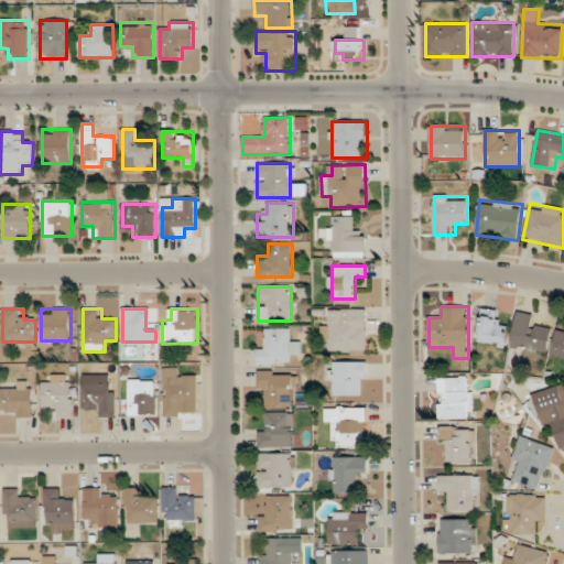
[(367,308),(333,308),(333,320),(322,320),(322,342),(333,340),(333,351),(368,351),(367,308)]
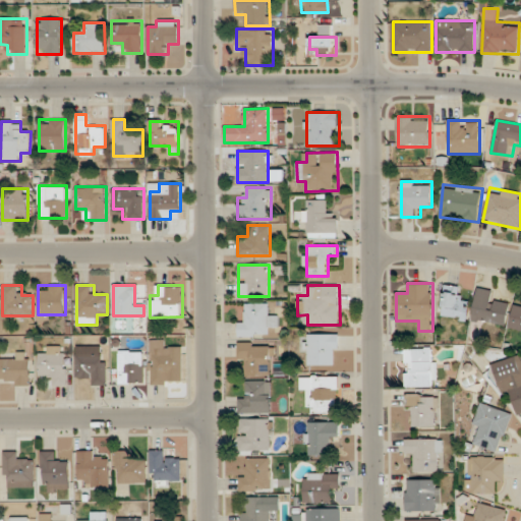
[(462,285),(443,285),(443,317),(469,319),(469,297),(462,297),(462,285)]
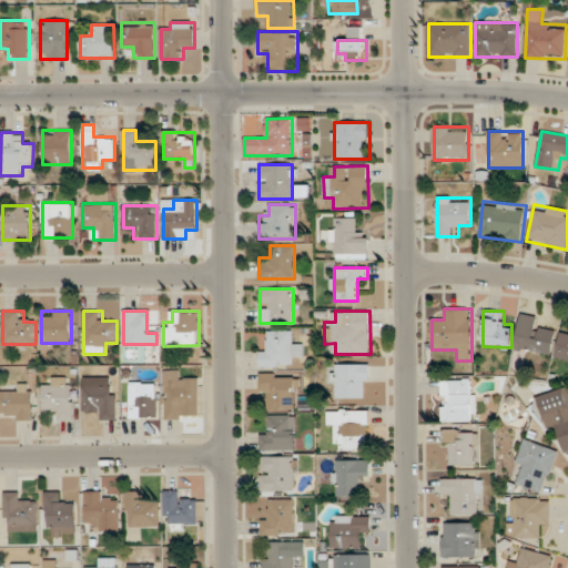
[(515,348),(551,355),(556,331),(539,328),(540,317),(520,314),(515,348)]
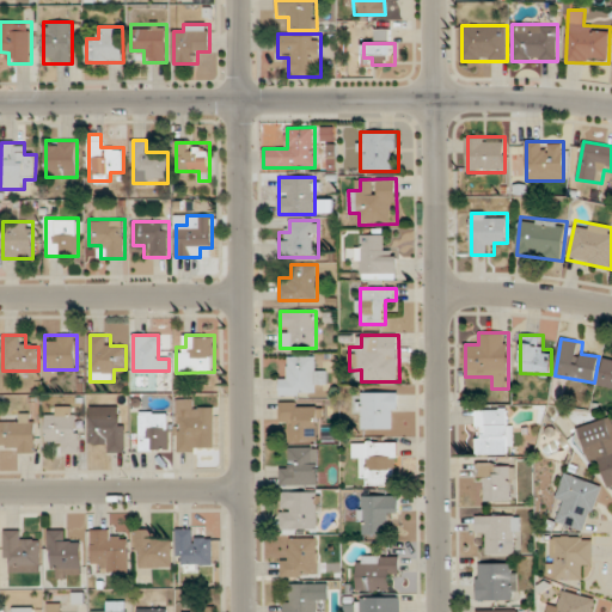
[(280,395),(316,395),(316,383),(326,383),(326,369),(314,369),(314,356),(291,356),(291,371),(280,371),(280,395)]
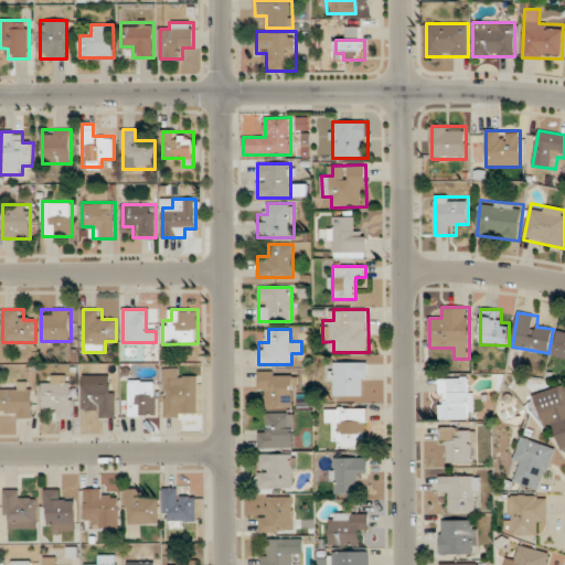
[(564,332),(557,331),(552,360),(564,362),(564,332)]
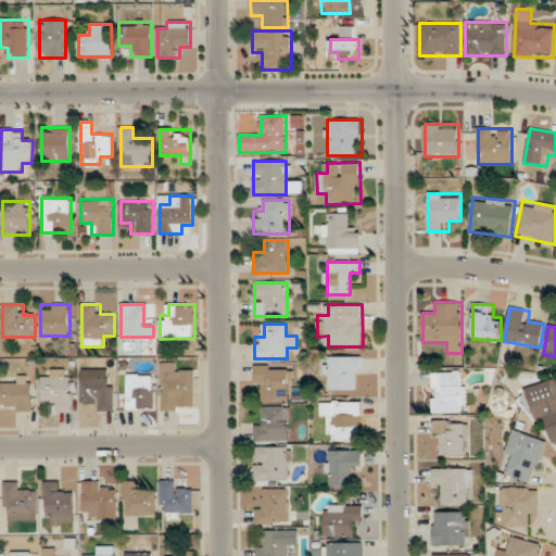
[(362,356),(327,356),(327,390),(362,390),(362,356)]
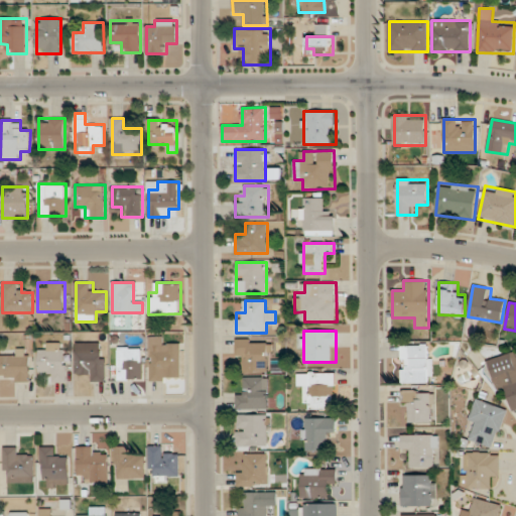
[(149,337),(149,381),(181,381),(181,347),(168,347),(168,337),(149,337)]
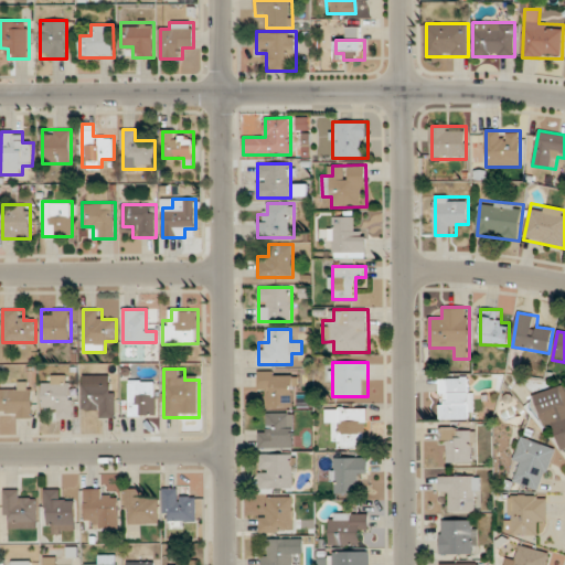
[(258,370),(258,395),(269,395),(269,408),(295,408),(295,370),(258,370)]
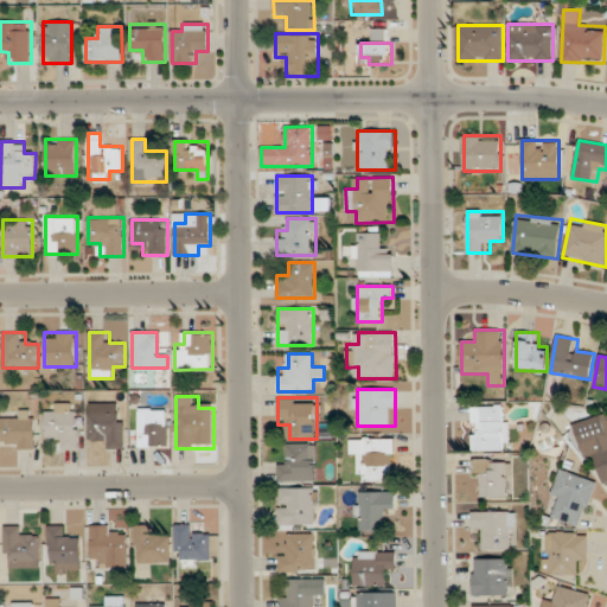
[(77,403),(56,403),(56,410),(46,410),(46,438),(58,438),(58,449),(77,449),(77,403)]
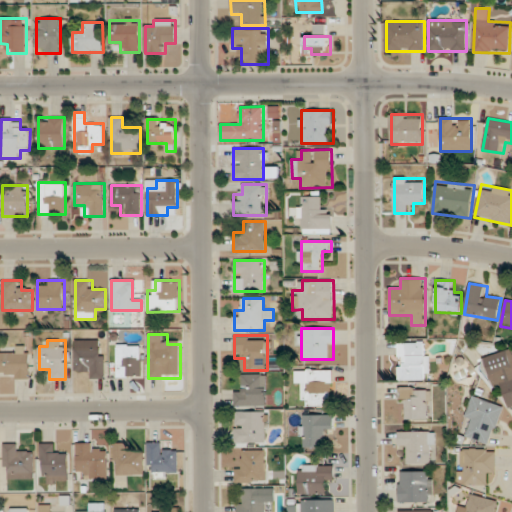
[(75,369),(86,369),(86,378),(105,378),(105,342),(75,342),(75,369)]
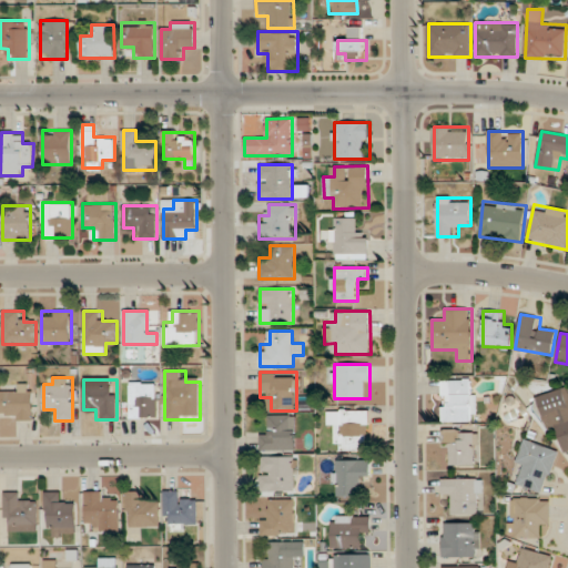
[(477,422),(477,379),(443,379),(443,422),(477,422)]
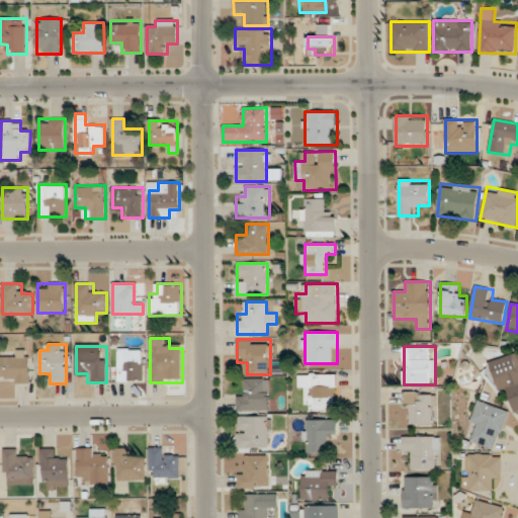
[(144,382),(144,348),(118,348),(118,382),(144,382)]
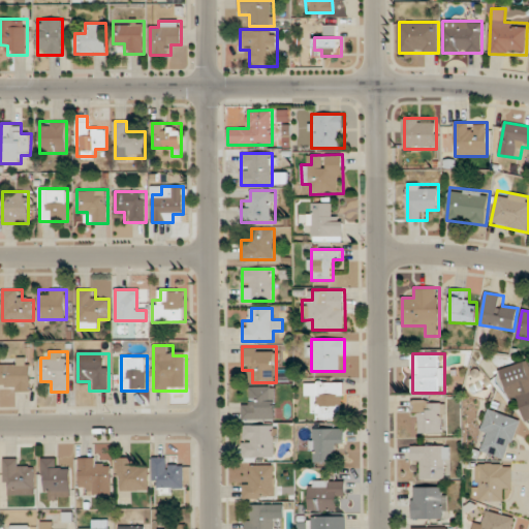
[(30,391),(30,360),(0,360),(0,381),(8,381),(8,391),(30,391)]
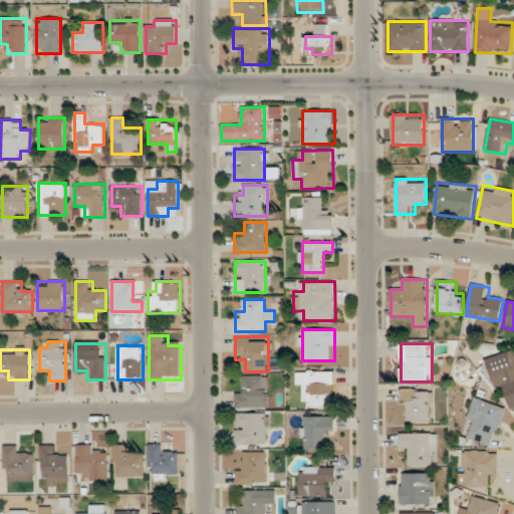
[(511,410),(513,409),(513,349),(482,359),(491,392),(505,387),(511,410)]
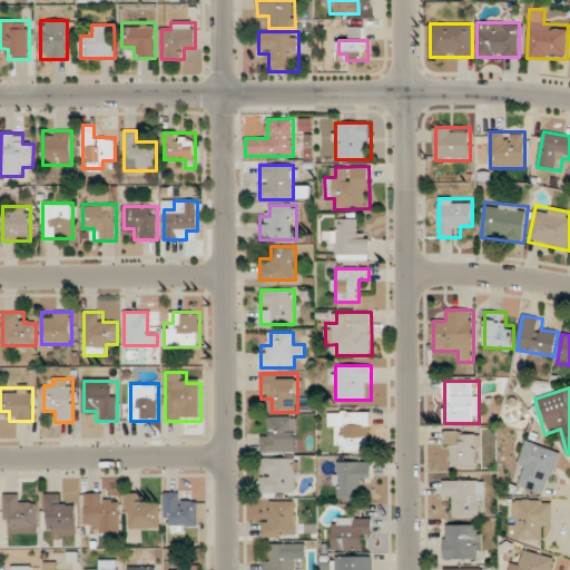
[(371,411),(328,411),(328,431),(341,431),(341,452),(371,452),(371,411)]
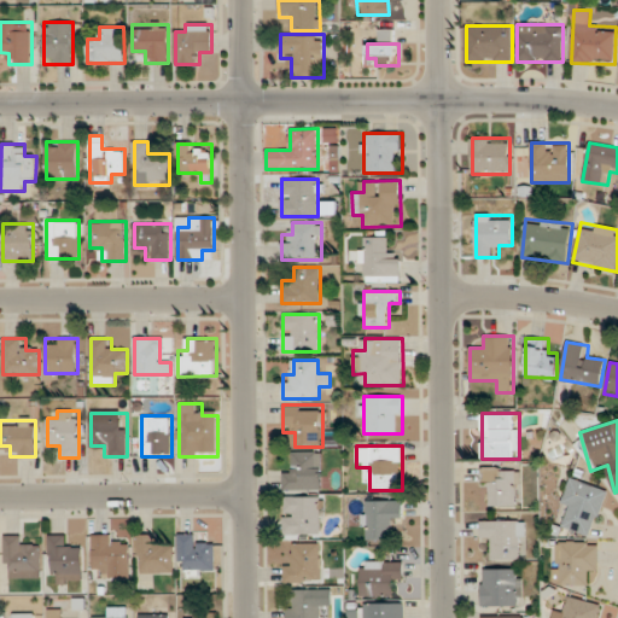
[(324,489),(324,452),(295,452),(295,465),(284,465),(284,489),(324,489)]
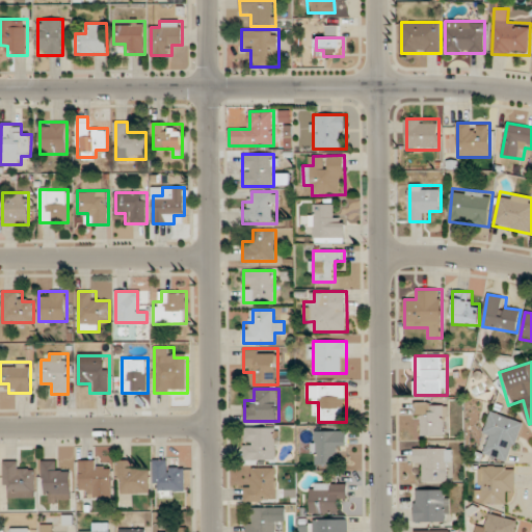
[(416,402),(416,424),(421,424),(421,434),(447,434),(447,402),(416,402)]
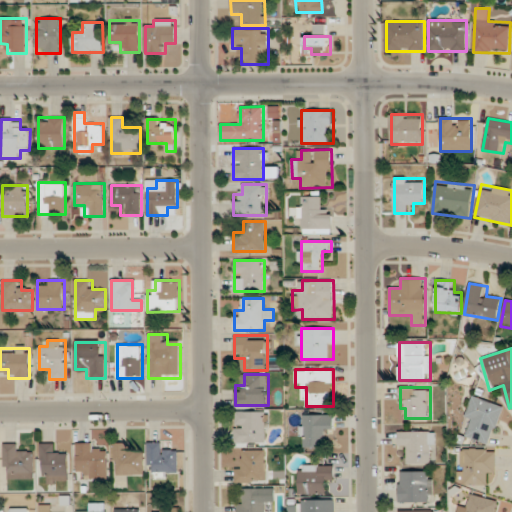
[(492,445),(504,405),(476,396),(463,436),(492,445)]
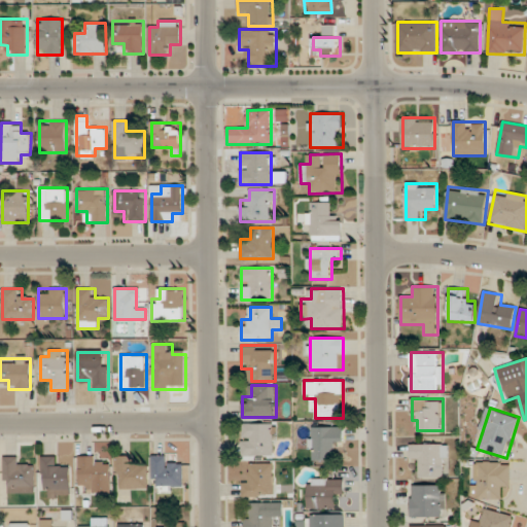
[(273,456),(273,423),(242,423),(242,456),(273,456)]
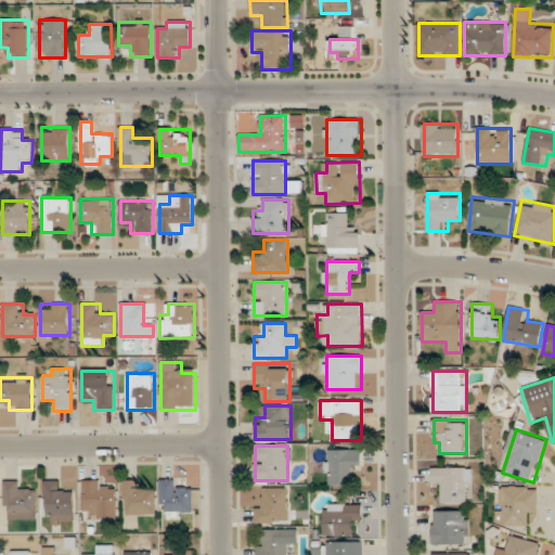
[(362,449),(326,449),(326,483),(352,483),(352,473),(362,473),(362,449)]
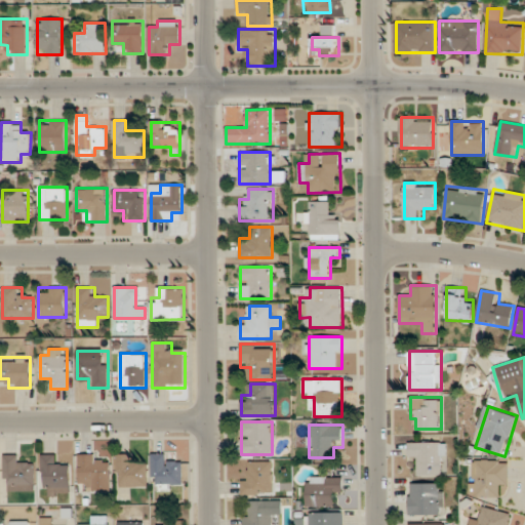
[(442,475),(442,442),(409,442),(409,462),(419,462),(419,475),(442,475)]
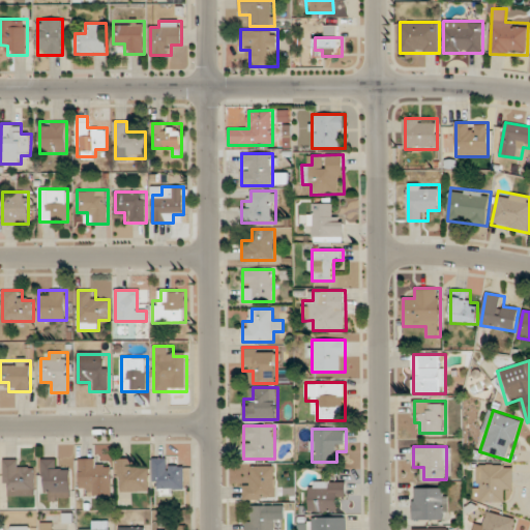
[(112,495),(112,468),(100,468),(100,459),(80,458),(80,495),(112,495)]
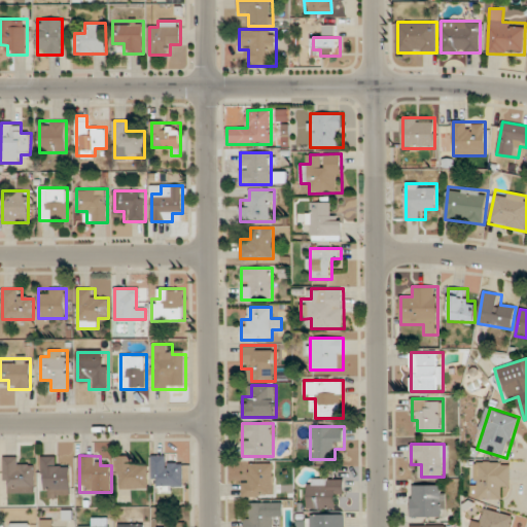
[(172,455),(152,455),(152,489),(174,489),(174,487),(183,487),(183,465),(172,465),(172,455)]
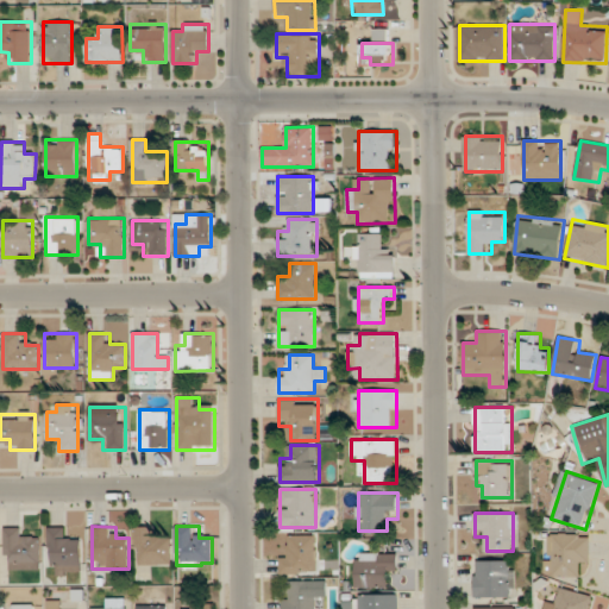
[(42,569),(42,540),(29,540),(29,527),(5,527),(5,569),(42,569)]
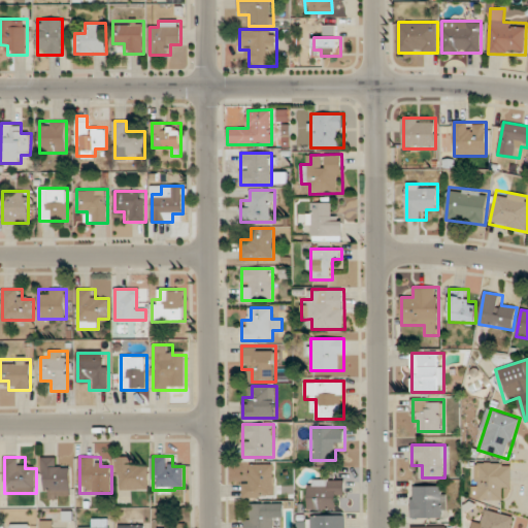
[(63,497),(63,492),(71,491),(70,466),(60,466),(60,457),(42,457),(42,497),(63,497)]
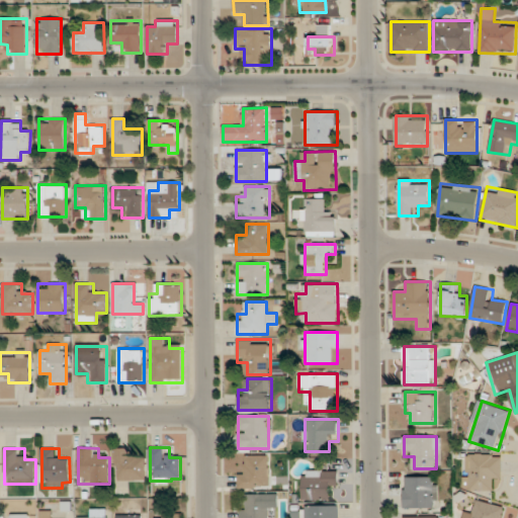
[(147,481),(147,458),(135,458),(135,448),(115,448),(115,481),(147,481)]
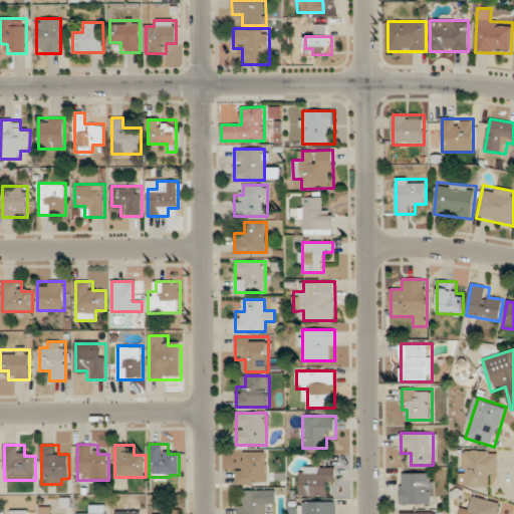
[(498,475),(499,451),(461,450),(460,486),(489,486),(489,475),(498,475)]
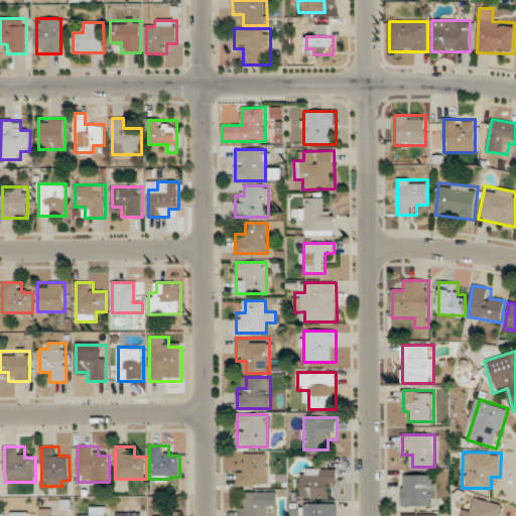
[(237,486),(267,486),(267,454),(247,454),(247,465),(237,465),(237,486)]
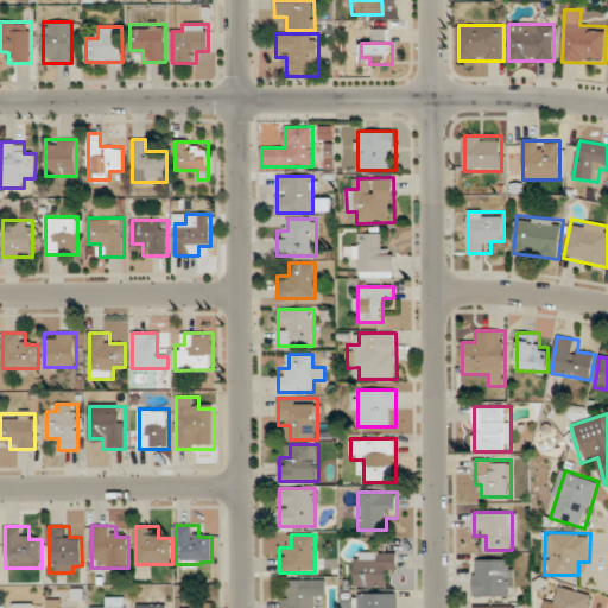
[(355,551),(355,587),(386,587),(386,575),(397,575),(397,551),(355,551)]
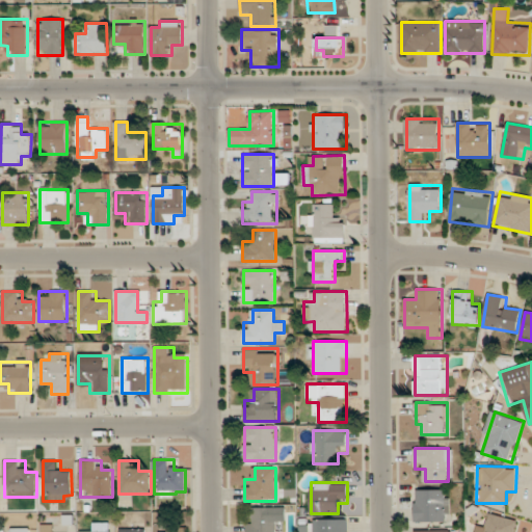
[(450,489),(415,489),(415,522),(450,522),(450,489)]
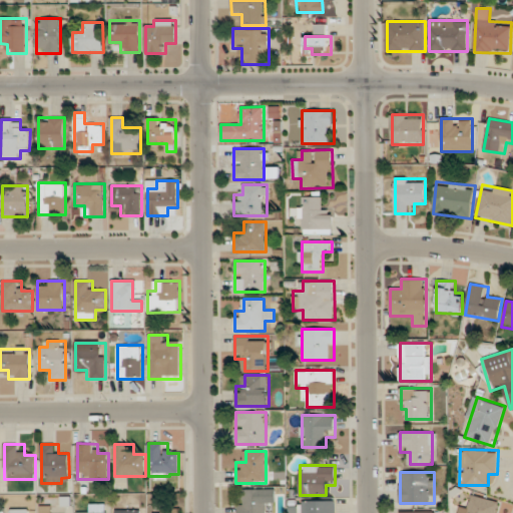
[(237,512),(271,512),(271,509),(276,509),(276,489),(245,489),(245,497),(238,497),(237,512)]
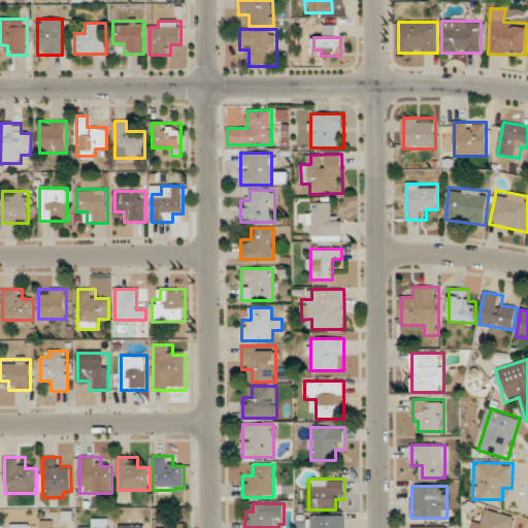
[(474,518),(471,527),(510,527),(514,516),(487,509),(484,520),(474,518)]
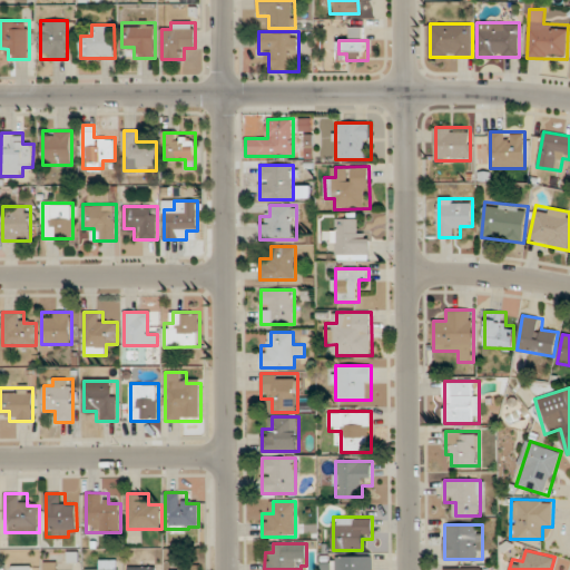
[(324,557),(324,569),(372,569),(372,556),(324,557)]
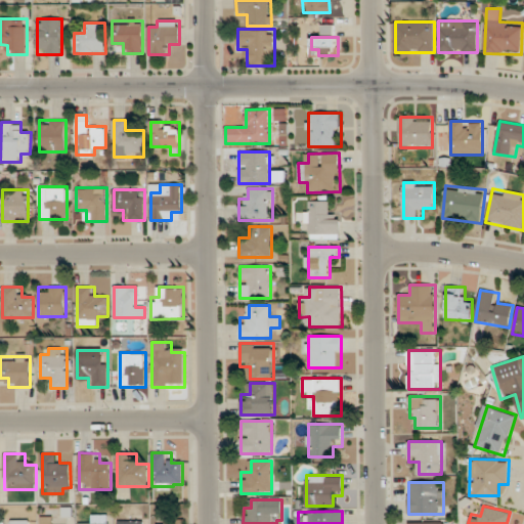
[(108,523),(108,514),(90,514),(90,523),(108,523)]
